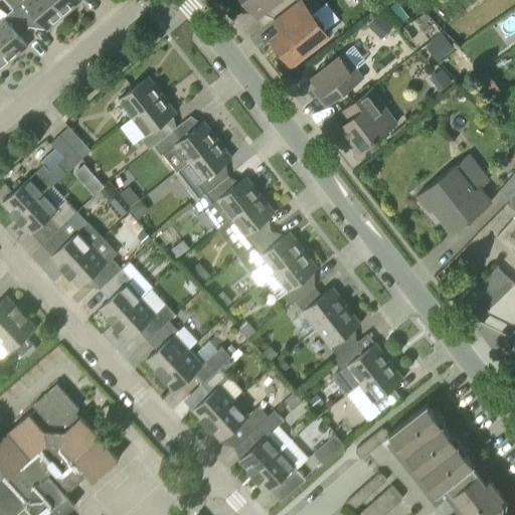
[(46,31),(63,16),(49,0),(4,0),(12,10),(28,28),(37,20),(46,31)]
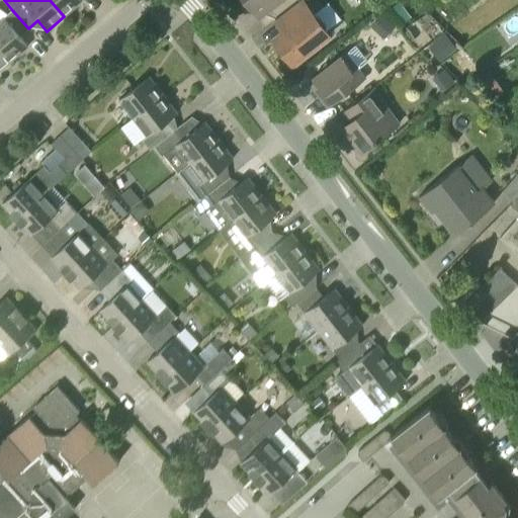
[(80,0),(50,0),(64,16),(82,1),(80,0)]
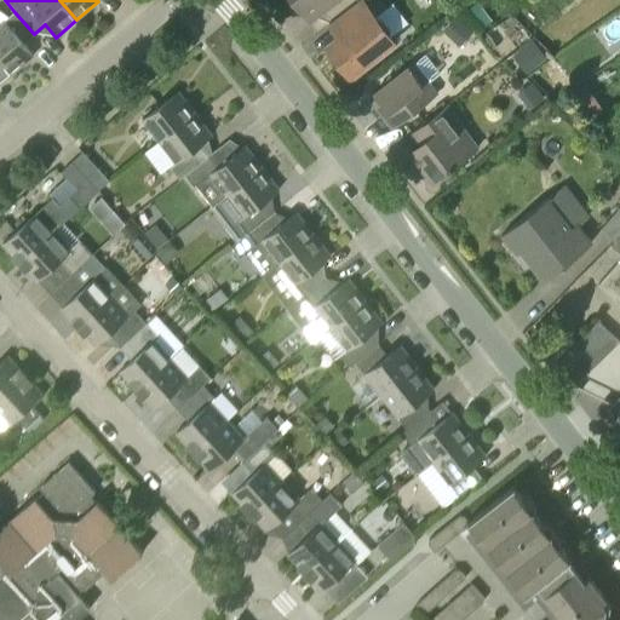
[(290,0),(308,23),(337,0),(290,0)]
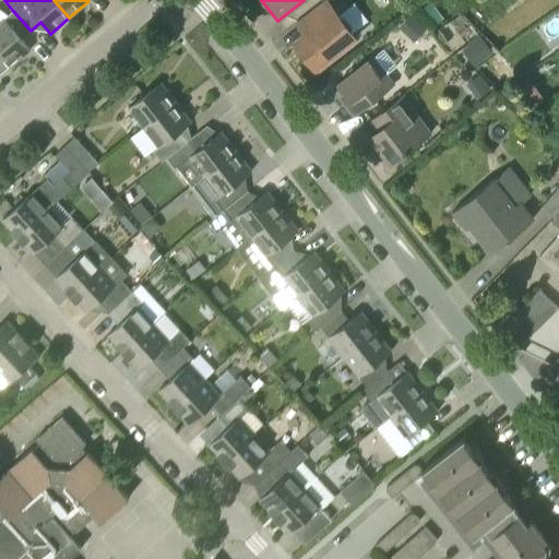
[(316,69),(354,38),(324,0),(296,23),(305,35),(295,43),(316,69)]
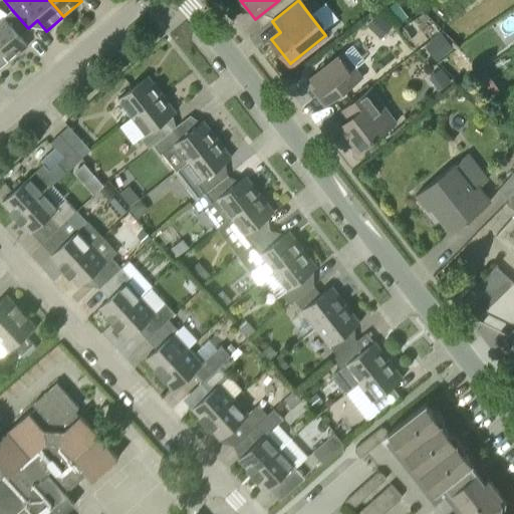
[(397,1),(388,7),(399,24),(408,17),(397,1)]
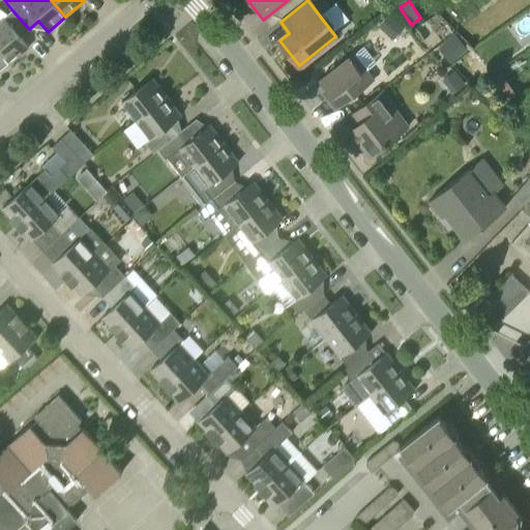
[(20,37),(29,29),(12,10),(0,21),(0,50),(10,63),(28,48),(20,37)]
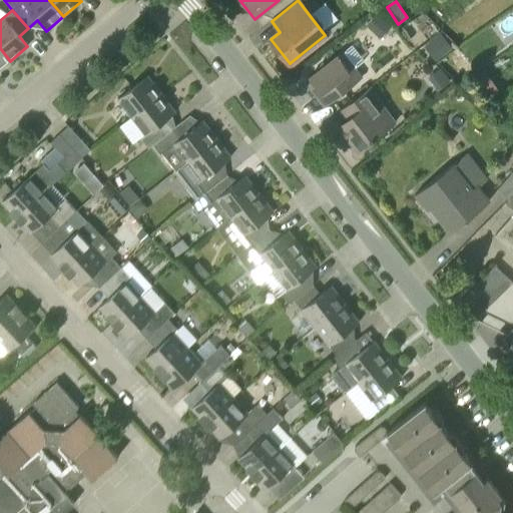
[(365,24),(372,30),(377,25),(383,30),(390,23),(377,11),(365,24)]
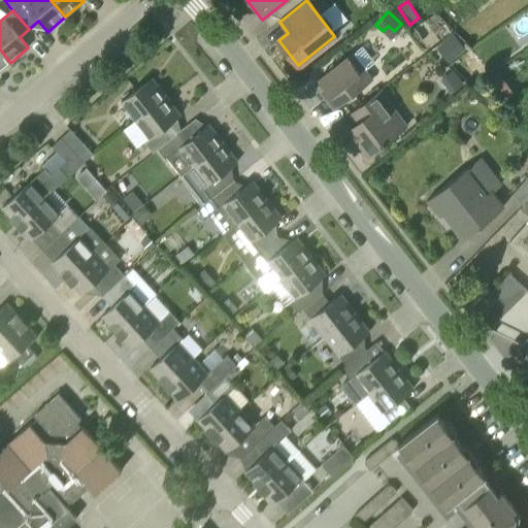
[(465,51),(454,35),(436,47),(448,63),(465,51)]
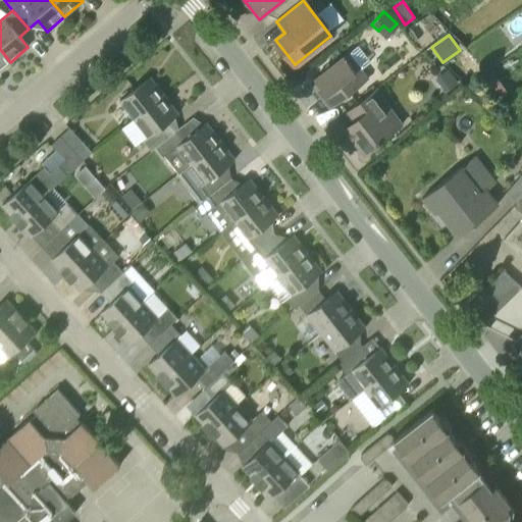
[(0,70),(10,62),(0,49),(0,70)]
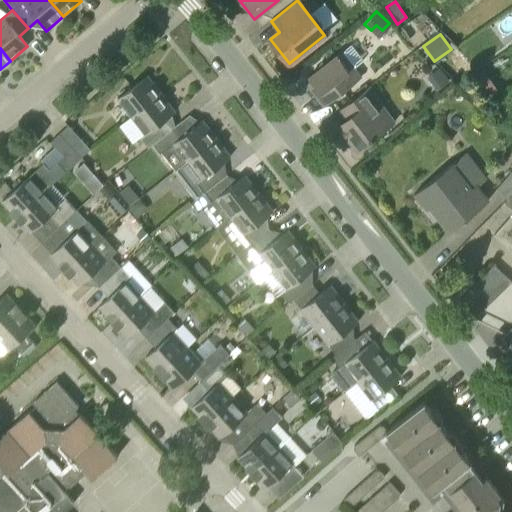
[(344,65),(337,56),(308,78),(309,81),(305,84),(323,107),(361,78),(348,61),(344,65)]
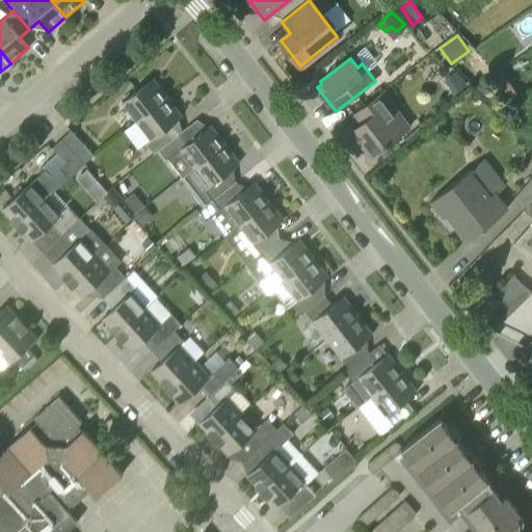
[(519,95),(501,71),(491,78),(509,102),(519,95)]
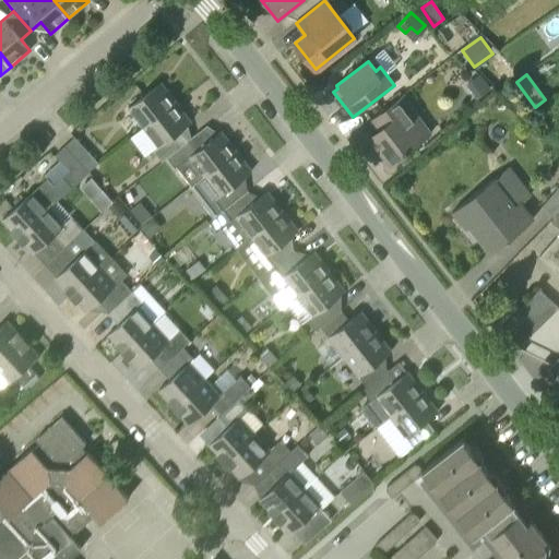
[(143,128),(176,103),(161,83),(128,108),(143,128)]
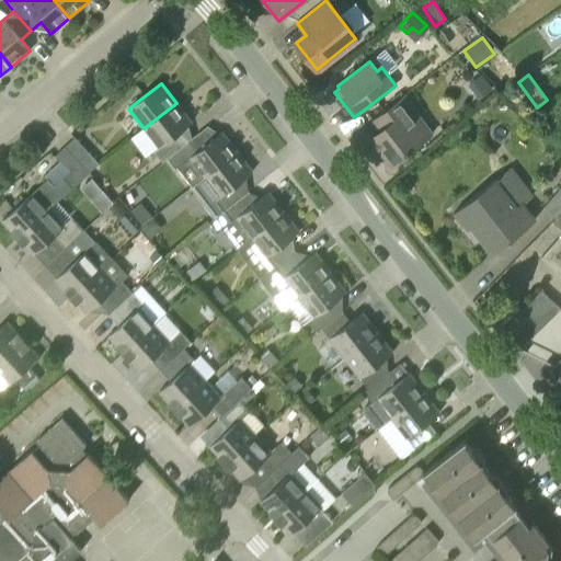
[(391,165),(433,133),(403,95),(373,119),(380,130),(370,138),(391,165)]
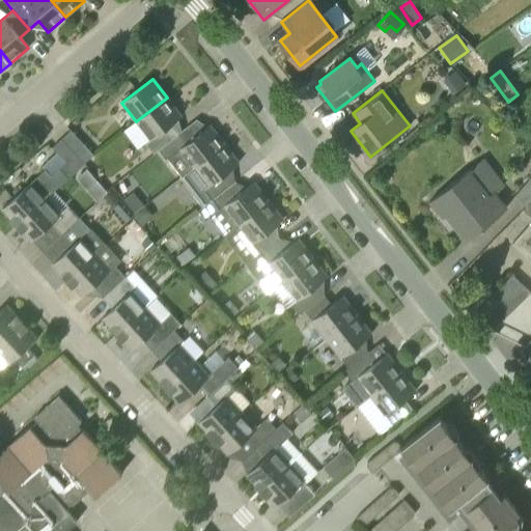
[(158,150),(177,135),(170,126),(182,116),(167,98),(136,121),(150,140),(145,144),(154,154),(158,150)]
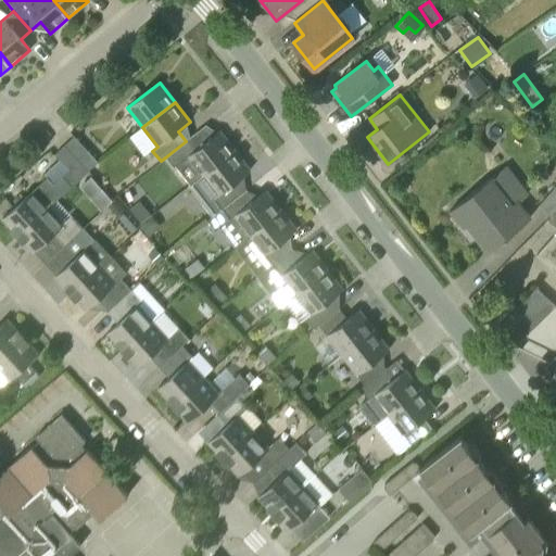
[(202,177),(235,151),(219,131),(193,152),(186,141),(165,158),(174,168),(188,158),(202,177)]
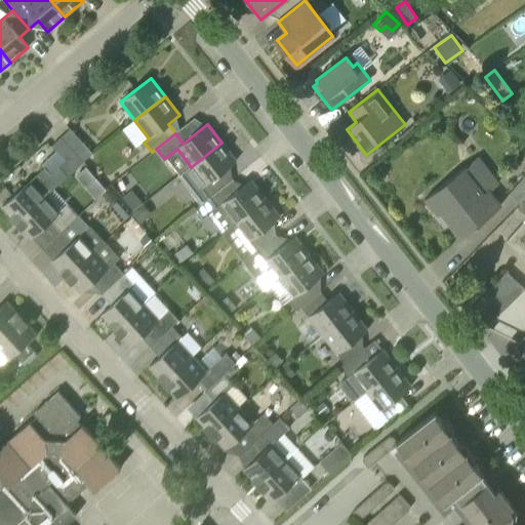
[(61,137),(83,162),(92,154),(70,129),(61,137)]
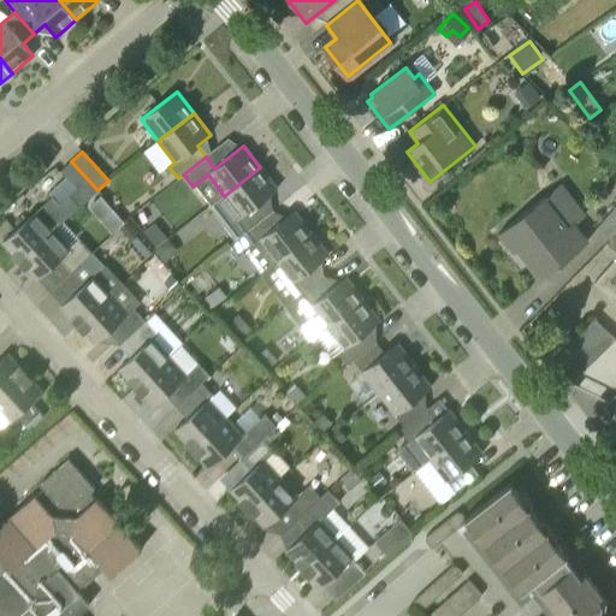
[(53,231),(98,190),(71,161),(60,171),(76,188),(59,203),(53,196),(1,243),(19,261),(53,231)]
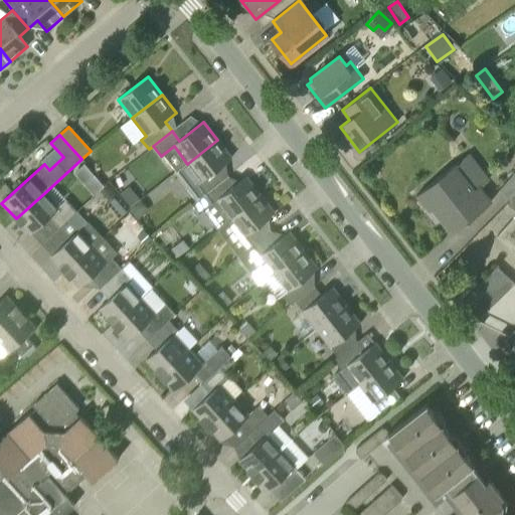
[(200,181),(197,183),(205,194),(227,176),(220,167),(231,159),(217,140),(187,164),(200,181)]
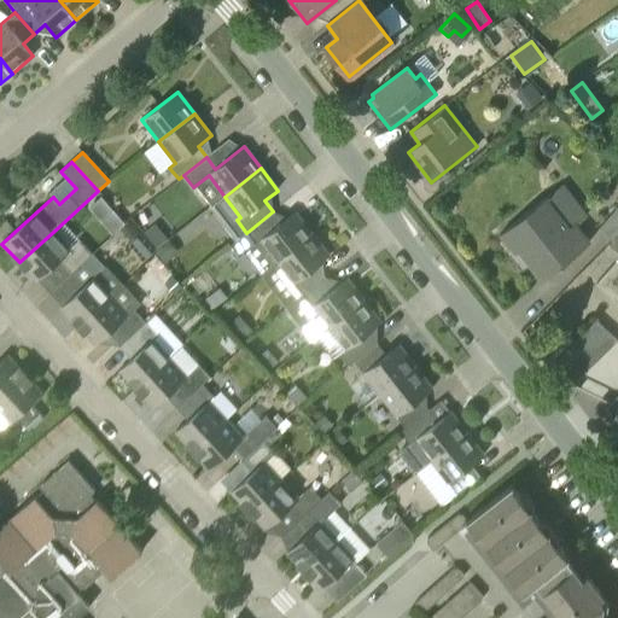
[(541,280),(588,243),(575,226),(584,217),(560,187),(499,235),(513,255),(518,251),(541,280)]
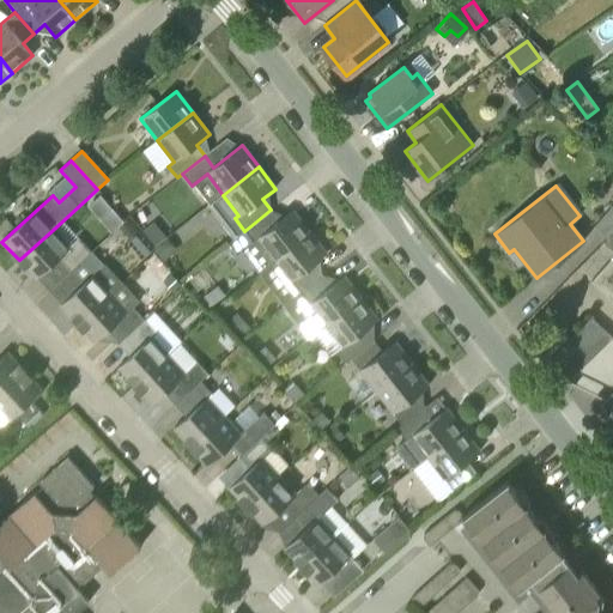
[(606,237),(612,229),(612,204),(594,226),(606,237)]
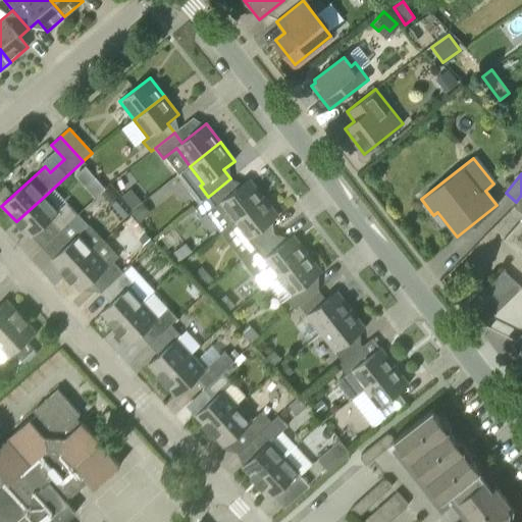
[(208,197),(200,203),(196,207),(203,216),(219,204),(233,222),(263,199),(250,180),(239,189),(230,178),(208,197)]
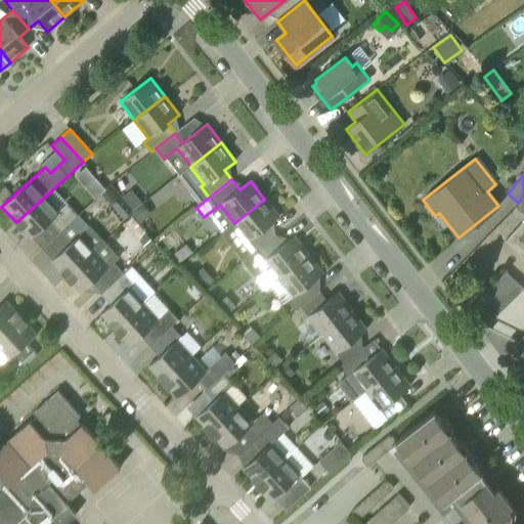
[(104,188),(97,180),(87,188),(94,198),(104,188)]
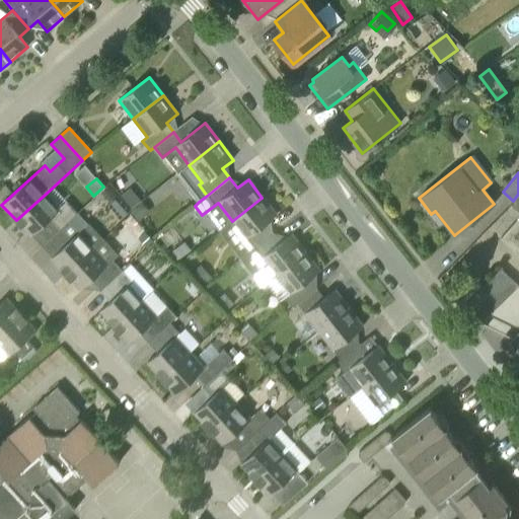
[(113,192),(107,187),(100,193),(105,198),(113,192)]
